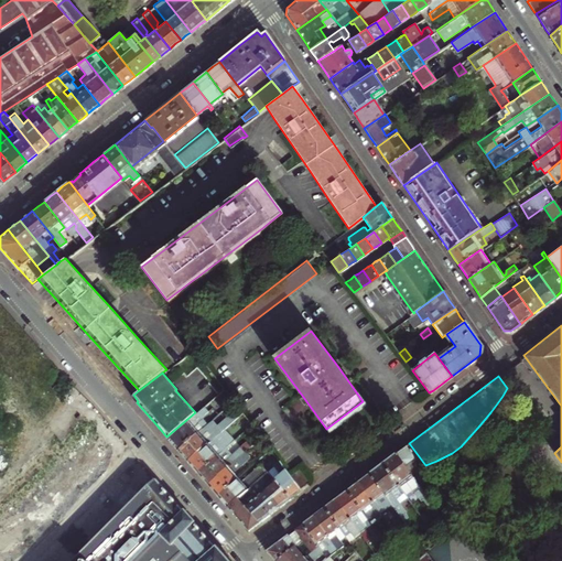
[(195,412),(166,437),(173,444),(176,449),(192,434),(206,422),(201,416),(207,409),(203,405),(195,412)]
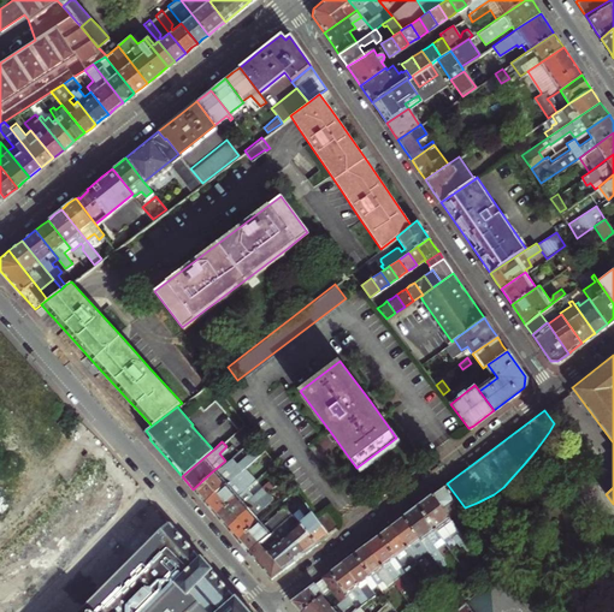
[(210,474),(193,489),(200,497),(204,501),(244,467),(257,456),(252,450),(237,462),(231,456),(225,461),(210,474)]
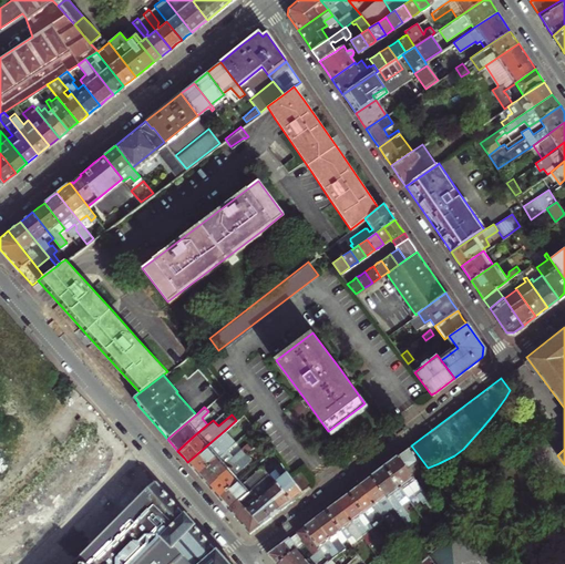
[(225,430),(187,462),(194,470),(197,473),(235,441),(225,430)]
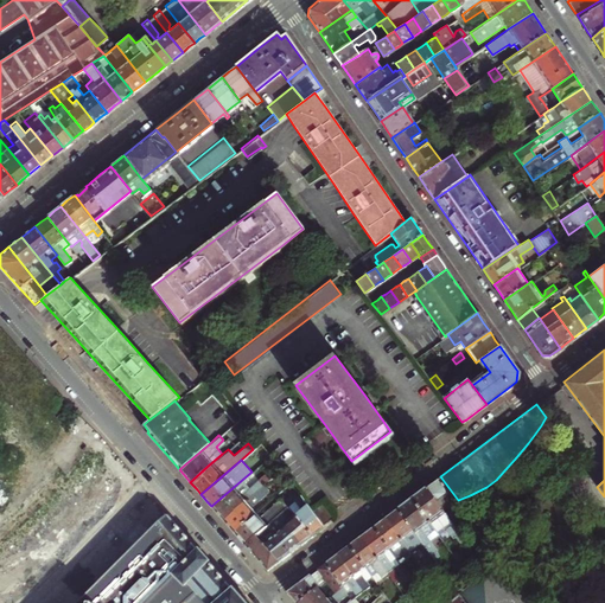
[(252,472),(211,506),(218,514),(223,519),(262,485),(252,472)]
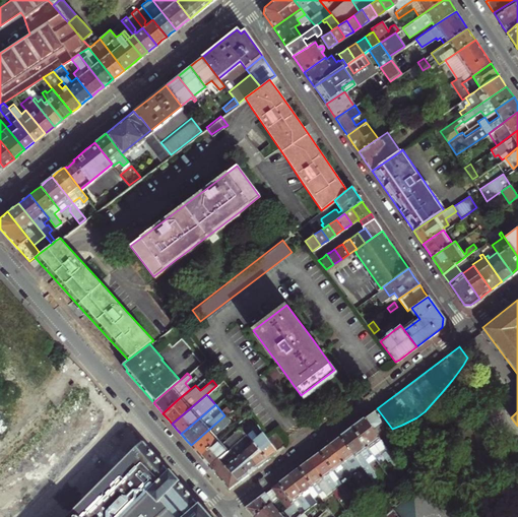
[(374,409),(364,416),(375,432),(378,429),(375,426),(380,423),(382,419),(374,409)]
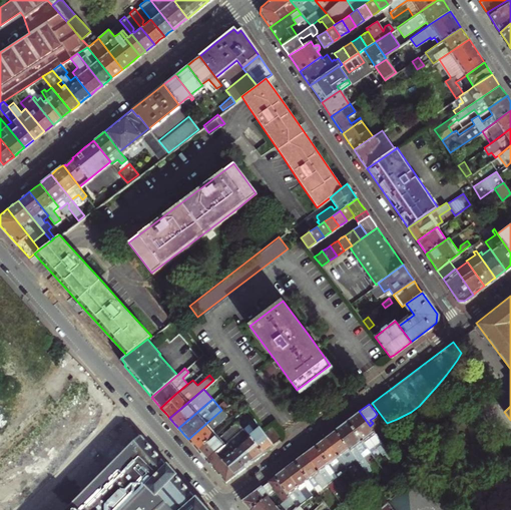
[(221,410),(188,439),(193,445),(197,449),(215,433),(211,428),(226,415),(221,409),(221,410)]
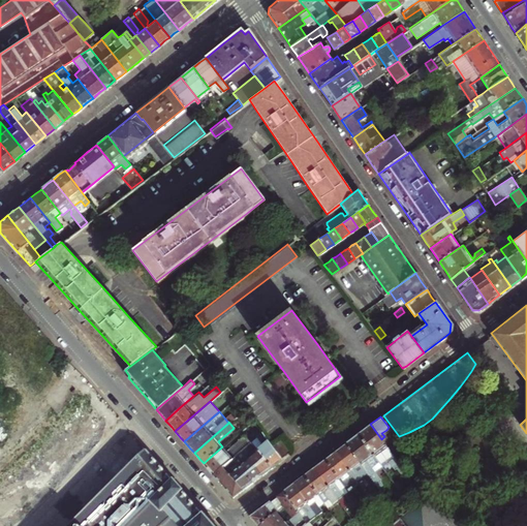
[(381,439),(370,424),(368,426),(359,433),(379,463),(386,458),(394,468),(396,467),(400,472),(403,469),(381,439)]
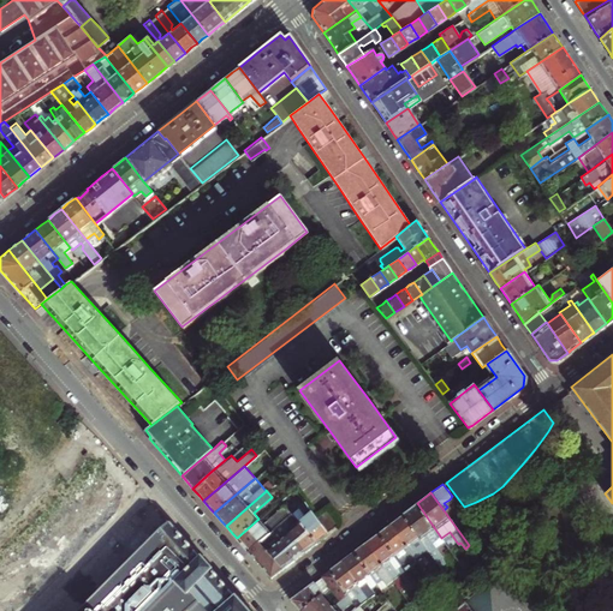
[(298,505),(291,513),(316,541),(326,534),(328,533),(326,529),(315,516),(302,498),(297,503),(298,505)]
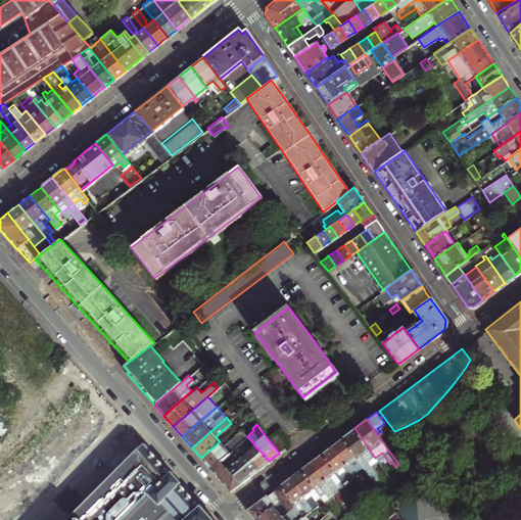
[(375,458),(354,428),(345,435),(341,437),(363,467),(370,477),(376,473),(368,463),(375,458)]
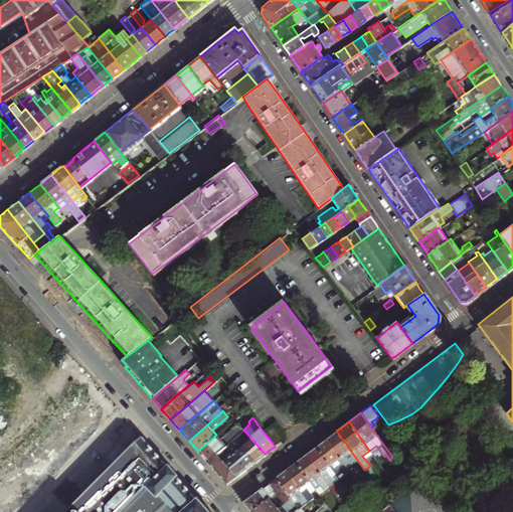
[(271,427),(264,433),(273,444),(280,438),(278,436),(271,427)]
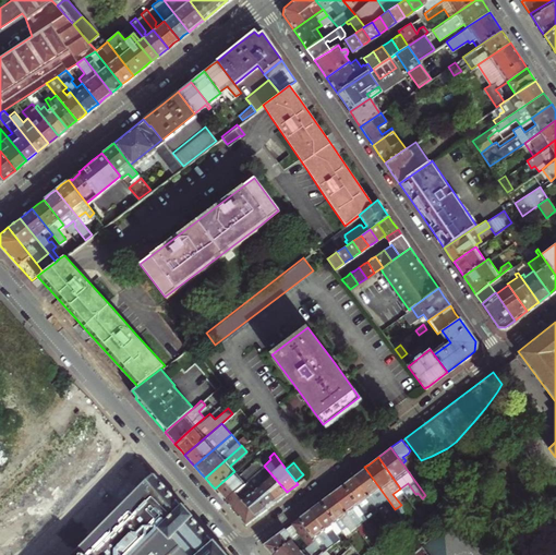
[(256,475),(261,482),(276,499),(279,498),(287,492),(264,466),(262,467),(264,471),(262,473),(258,470),(256,471),(254,473),(256,475)]
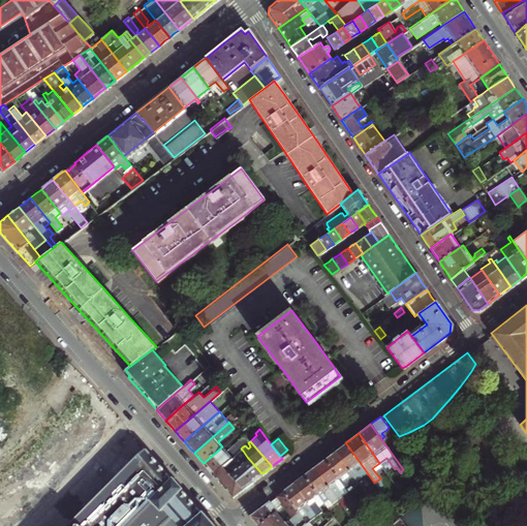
[(222,446),(204,463),(208,468),(213,473),(224,463),(226,461),(231,457),(236,454),(239,451),(241,449),(243,446),(239,442),(229,451),(231,453),(229,455),(222,446)]
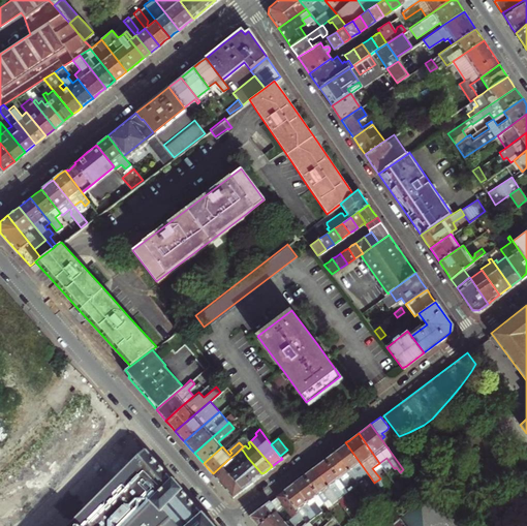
[(367,472),(345,442),(338,449),(335,451),(357,481),(367,472)]
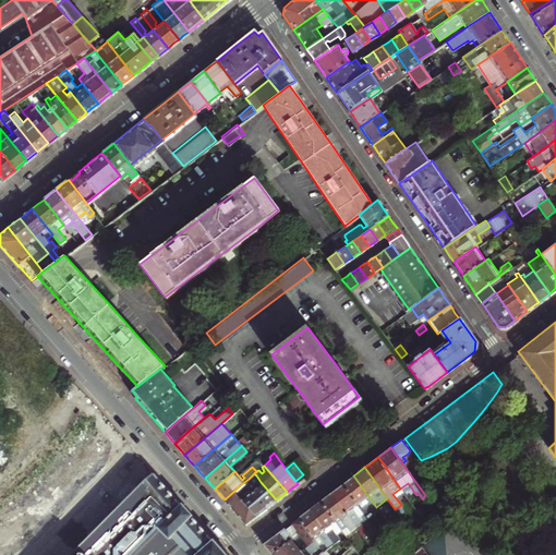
[(227,554),(222,550),(220,547),(221,546),(215,539),(214,540),(192,515),(193,514),(183,503),(182,504),(154,470),(69,554),(227,554)]
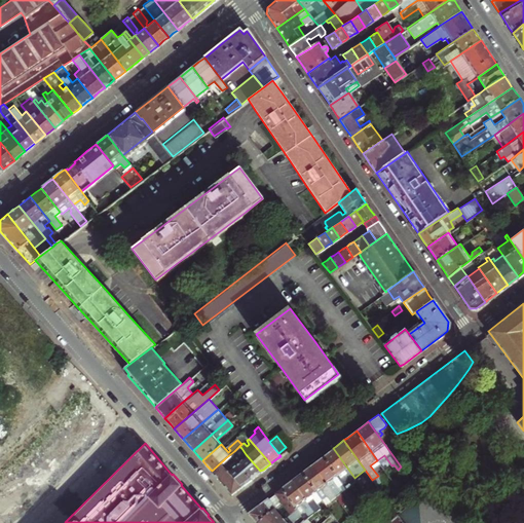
[(354,478),(333,448),(331,450),(323,456),(345,487),(346,488),(357,480),(354,478)]
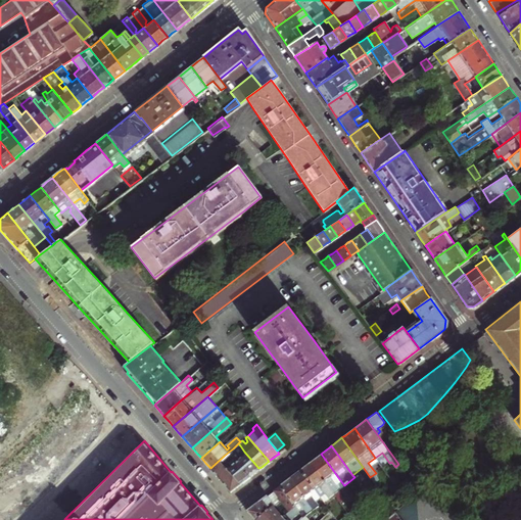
[(229,452),(232,456),(249,475),(256,470),(258,468),(244,452),(239,456),(233,448),(229,452)]
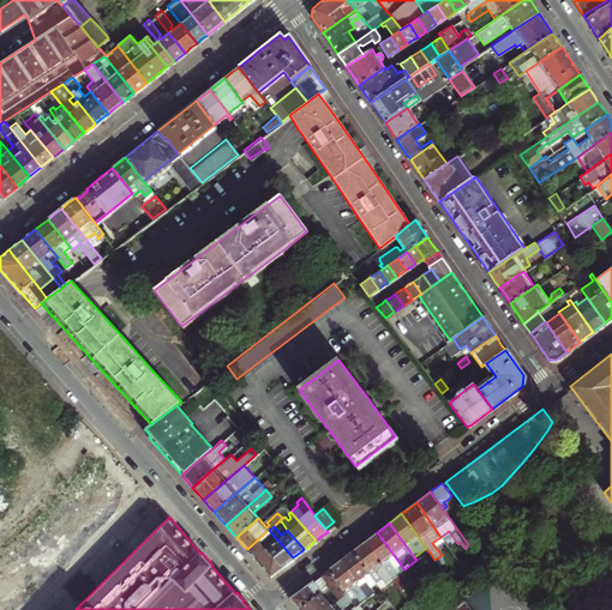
[(403,568),(377,532),(367,538),(365,541),(391,577),(399,587),(403,583),(396,573),(403,568)]
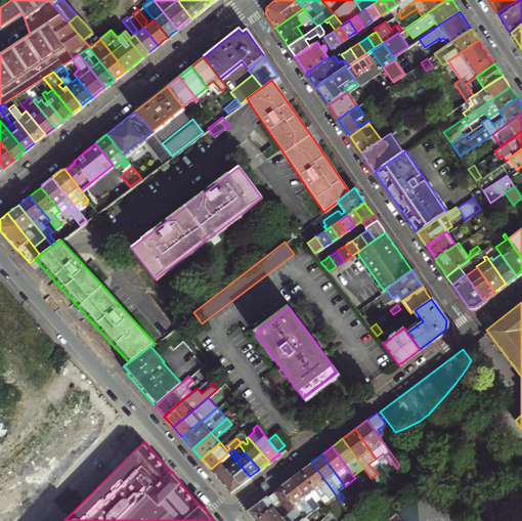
[(222,463),(240,484),(245,480),(250,476),(232,457),(228,461),(224,457),(222,459),(224,461),(222,463)]
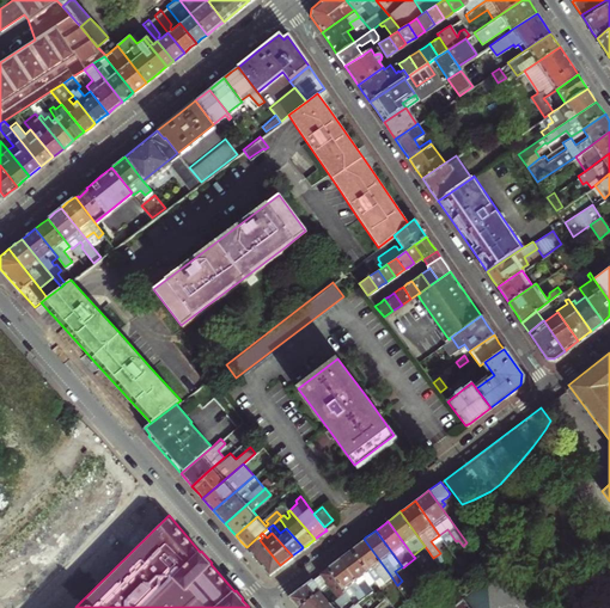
[(260,535),(246,547),(258,563),(268,573),(280,565),(260,540),(262,538),(260,535)]
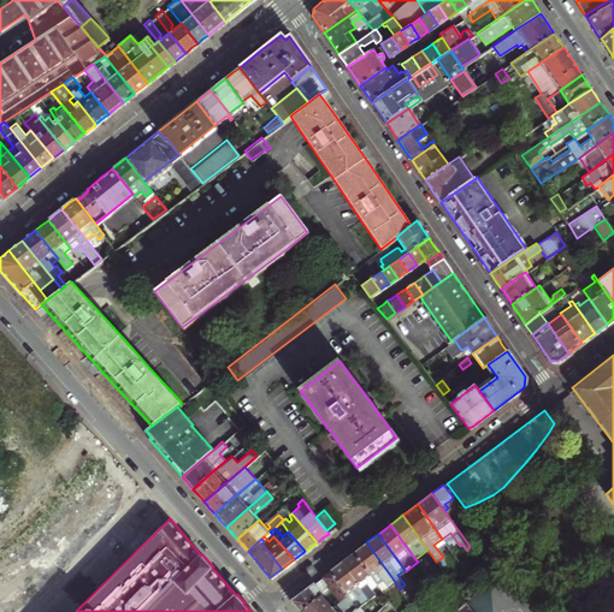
[(393,578),(366,542),(364,545),(354,552),(381,588),(393,578)]
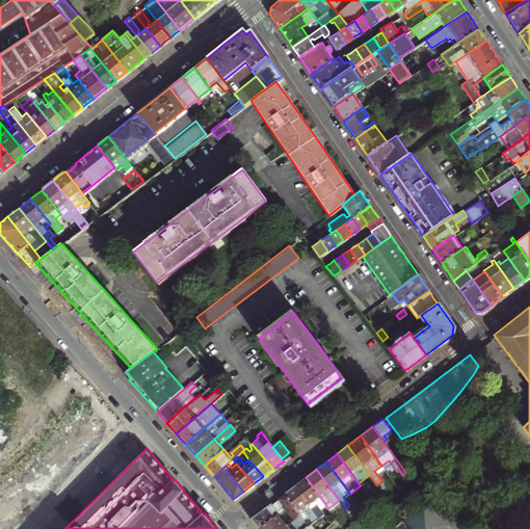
[(328,508),(306,477),(297,483),(294,485),(317,517),(328,508)]
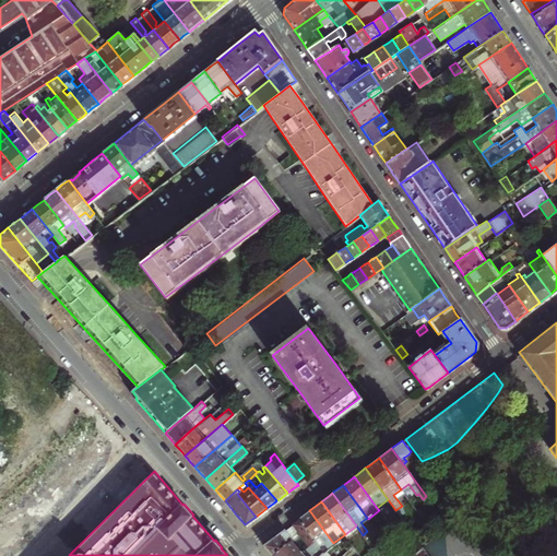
[(333,543),(309,510),(306,512),(298,519),(313,539),(322,551),(324,549),(333,543)]
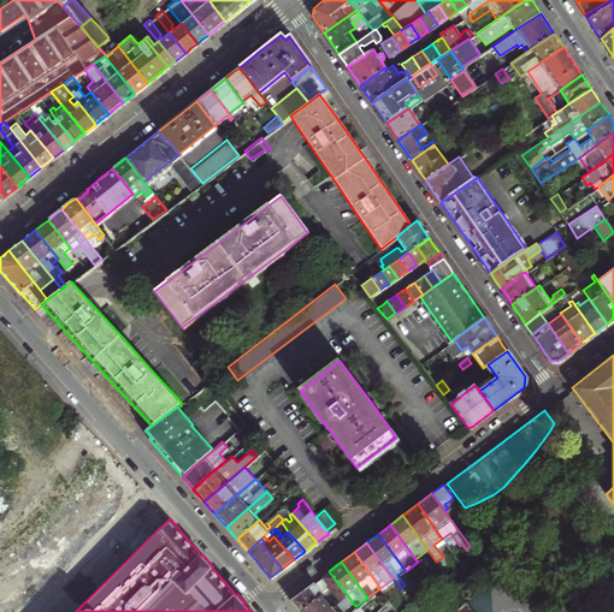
[(346,593),(329,571),(322,576),(329,587),(338,600),(346,593)]
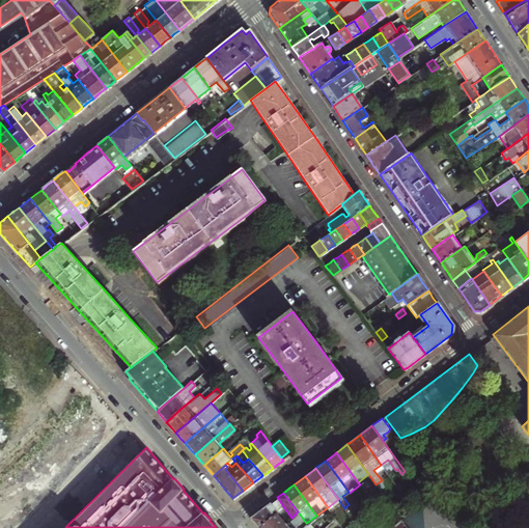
[(259,527),(283,506),(277,497),(273,500),(250,518),(255,524),(258,527),(259,527)]
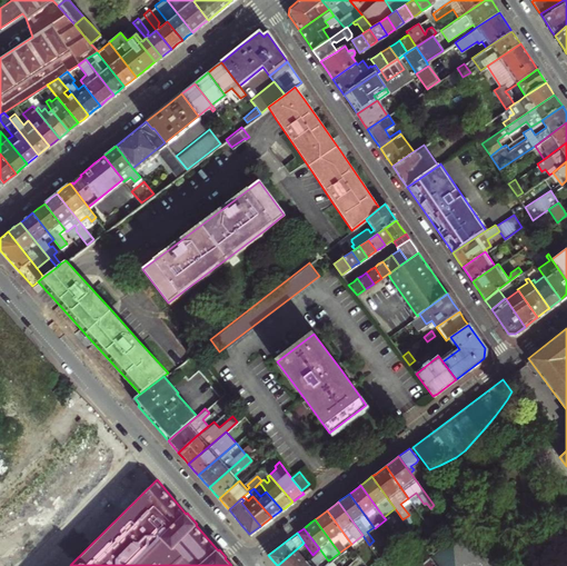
[(455,565),(454,534),(416,565),(455,565)]
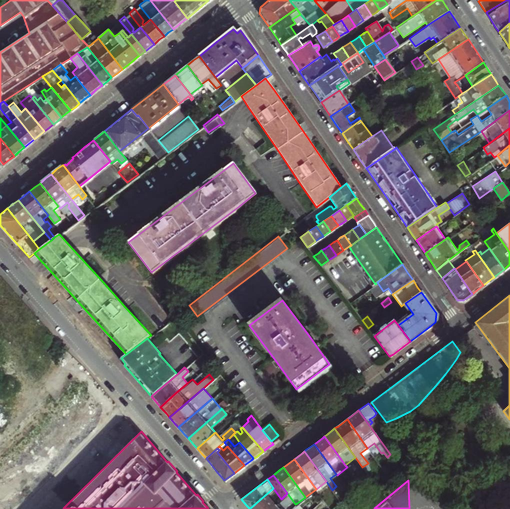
[(273,488),(250,508),(270,508),(281,499),(273,488)]
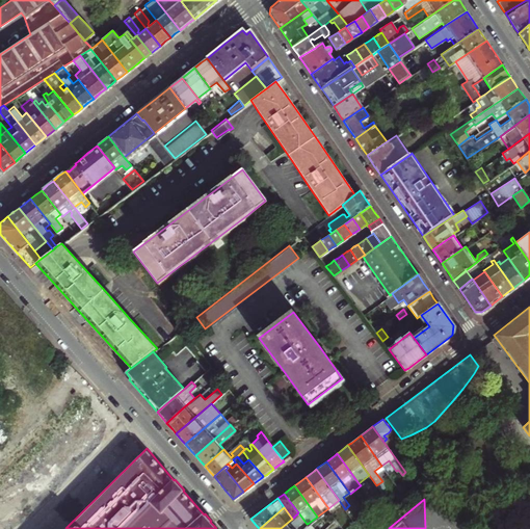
[(292,519),(281,528),(300,528),(307,524),(298,512),(292,519)]
